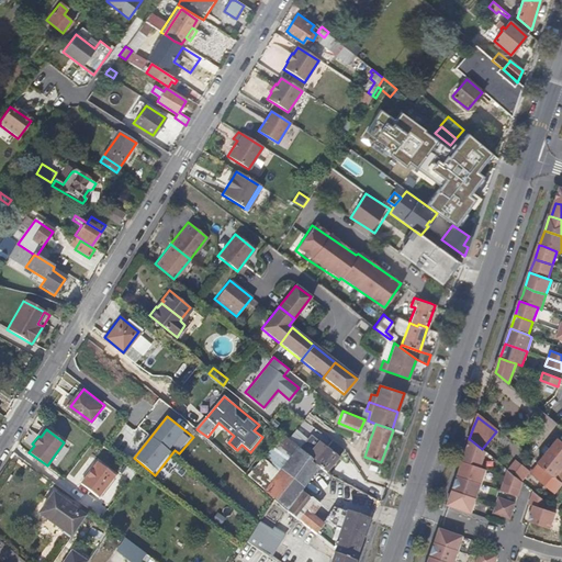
[(322,468),(315,462),(312,460),(314,458),(307,452),(296,444),(284,434),(283,436),(268,456),(265,459),(282,474),(268,493),(276,499),(287,509),(288,510),(303,492),(322,468)]
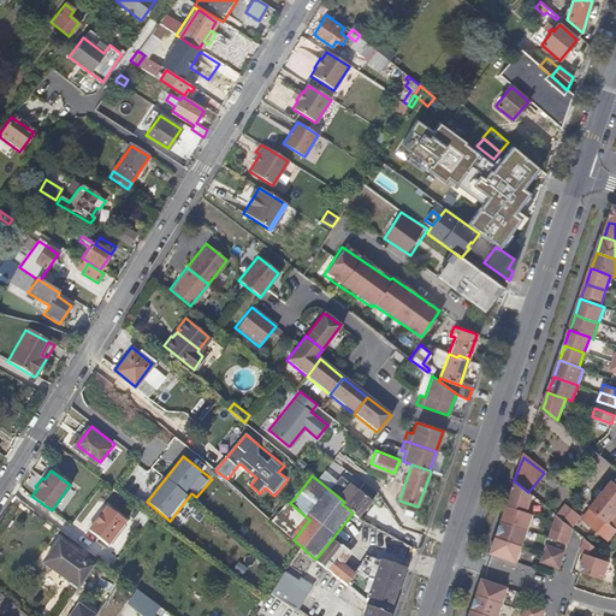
[(341,490),(329,480),(325,486),(337,496),(341,490)]
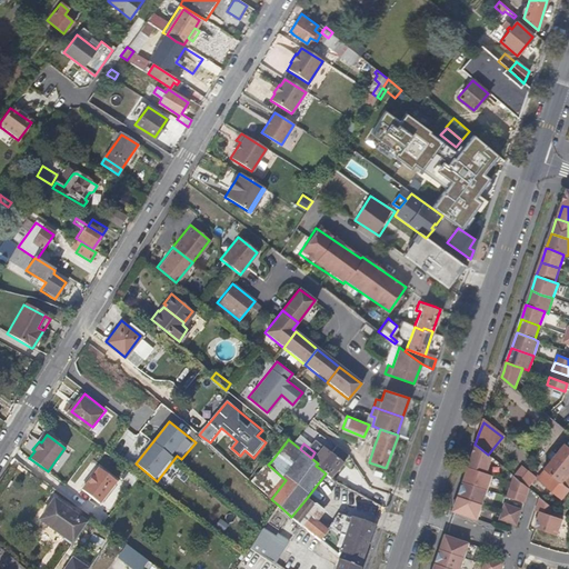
[(331,478),(349,455),(337,445),(319,468),(326,473),(331,478)]
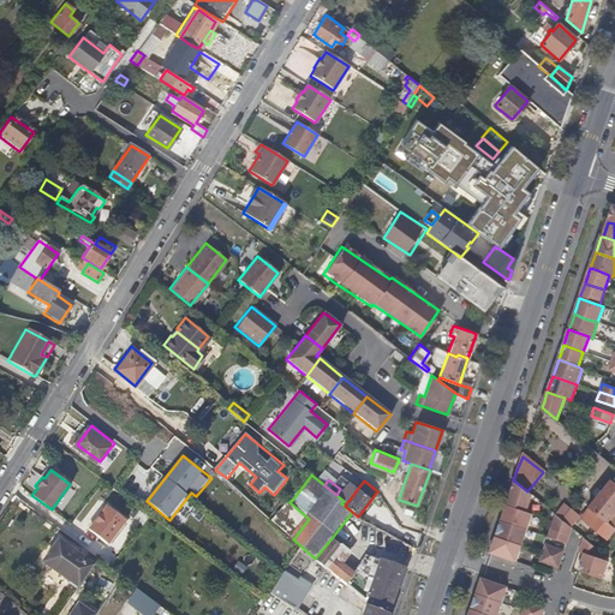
[(527,512),(532,496),(527,491),(515,482),(508,506),(527,512)]
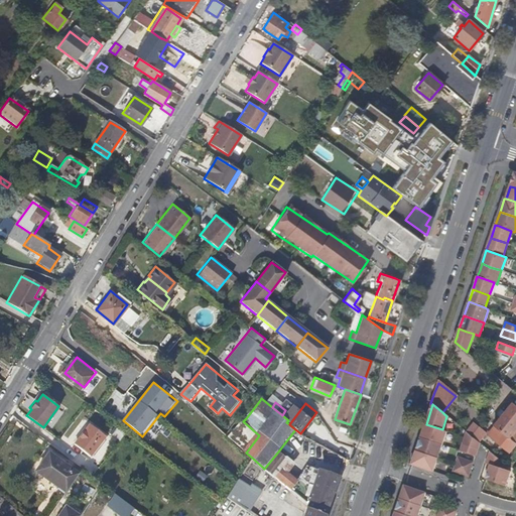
[(515,432),(515,406),(512,404),(494,426),(510,440),(515,432)]
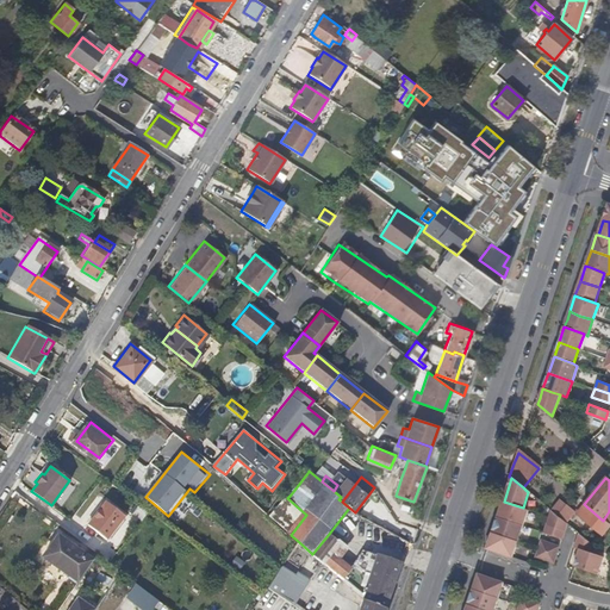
[(105,540),(123,516),(105,502),(86,526),(105,540)]
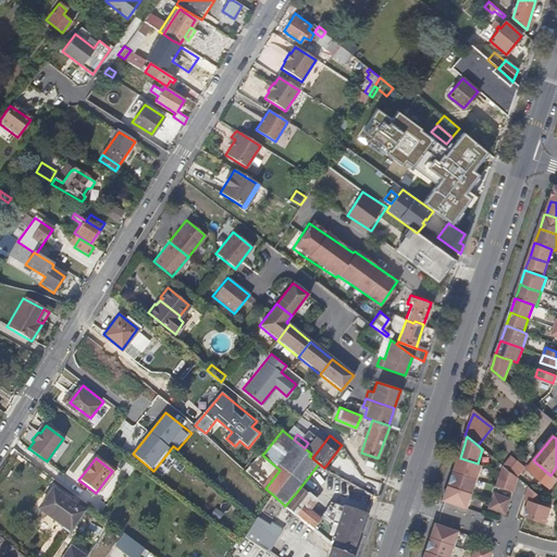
[(478,480),(483,466),(478,463),(460,458),(455,472),(478,480)]
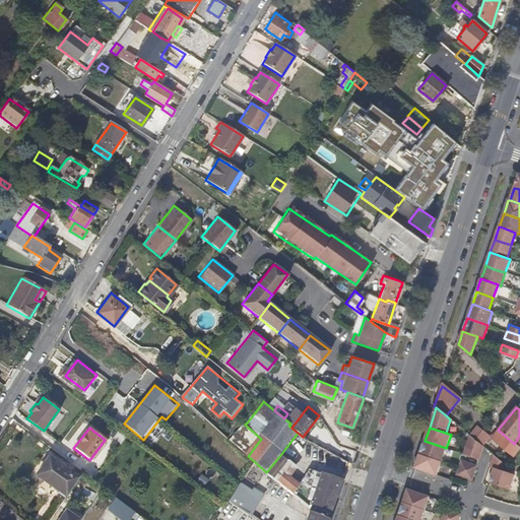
[(519,448),(514,444),(498,430),(494,436),(494,441),(514,457),(519,449),(519,448)]
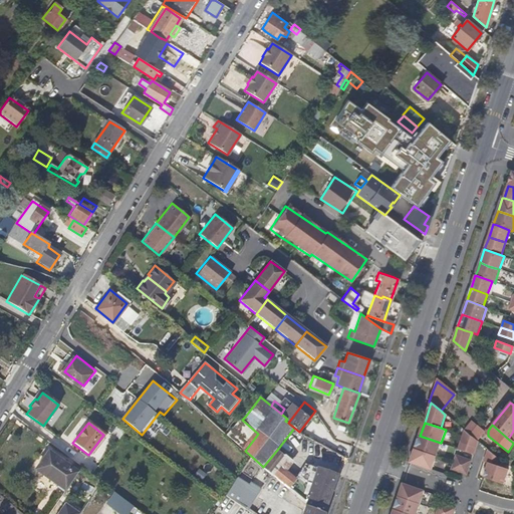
[(485,433),(480,429),(473,437),(478,441),(485,433)]
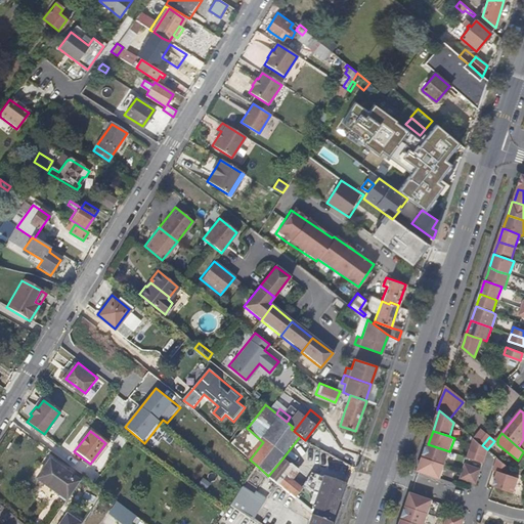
[(487,449),(482,445),(474,438),(472,444),(469,450),(485,455),(487,449)]
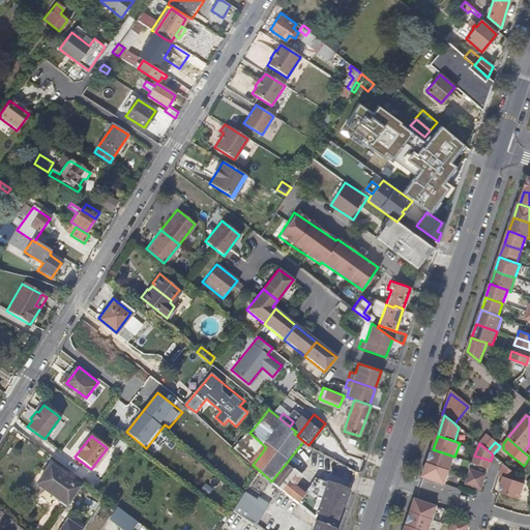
[(450,471),(454,457),(433,449),(433,450),(429,464),(450,471)]
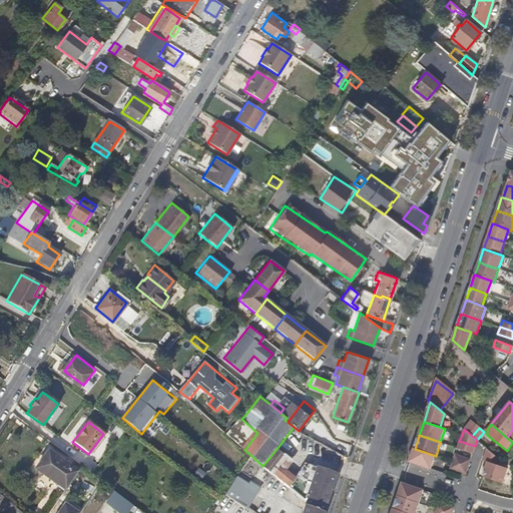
[(472,453),(475,446),(459,441),(457,448),(472,453)]
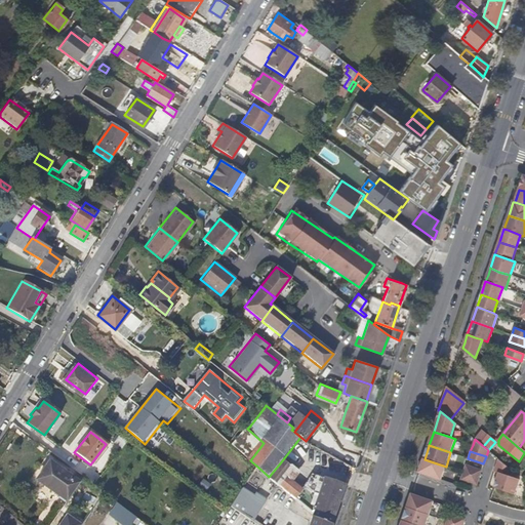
[(519,479),(510,476),(512,470),(498,458),(494,471),(498,473),(494,487),(514,494),(519,479)]
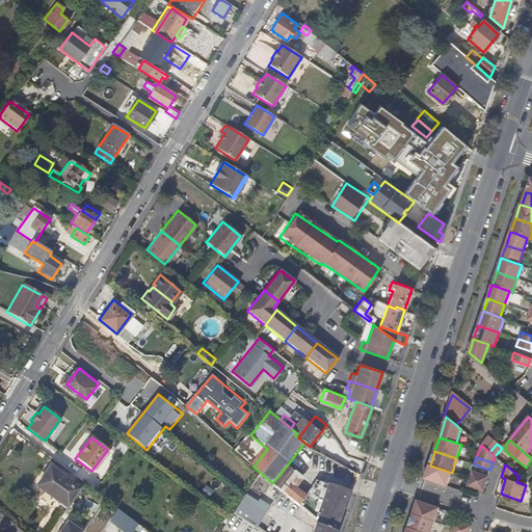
[(286,488),(296,474),(287,466),(272,483),(301,507),(308,512),(316,502),(307,494),(304,496),(295,488),(294,490),(292,488),(289,491),(286,488)]
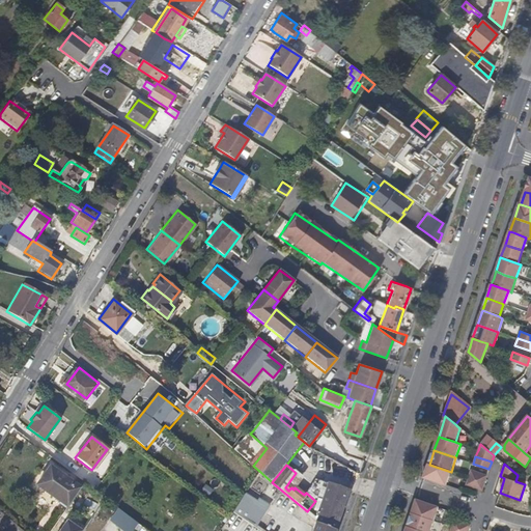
[(446,484),(451,472),(429,465),(424,477),(446,484)]
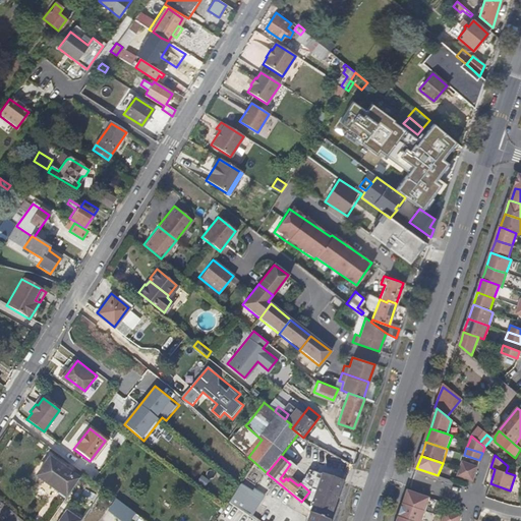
[(66,497),(83,473),(76,468),(72,473),(49,458),(37,475),(66,497)]
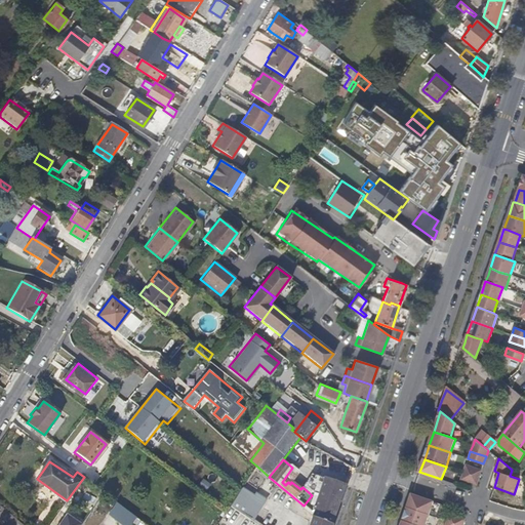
[(479,477),(481,470),(466,465),(463,472),(479,477)]
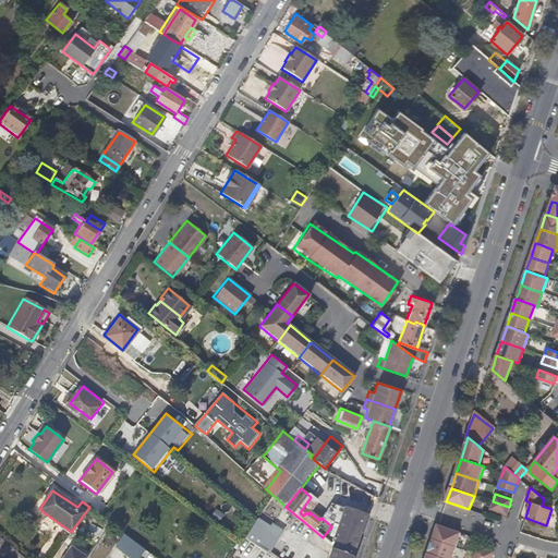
[(311,511),(317,502),(311,497),(300,512),(303,516),(306,512),(308,514),(310,512),(311,511)]
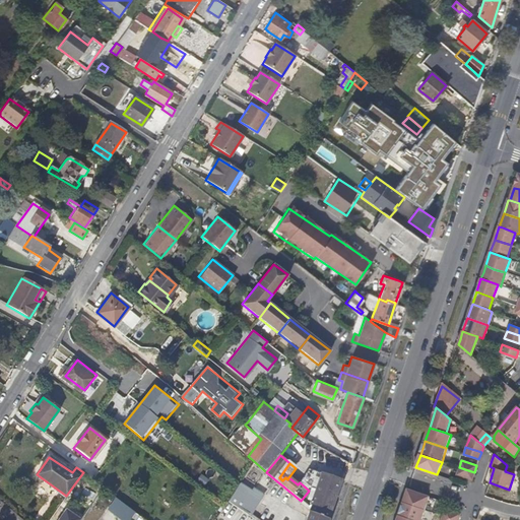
[(471,479),(474,472),(459,467),(456,474),(471,479)]
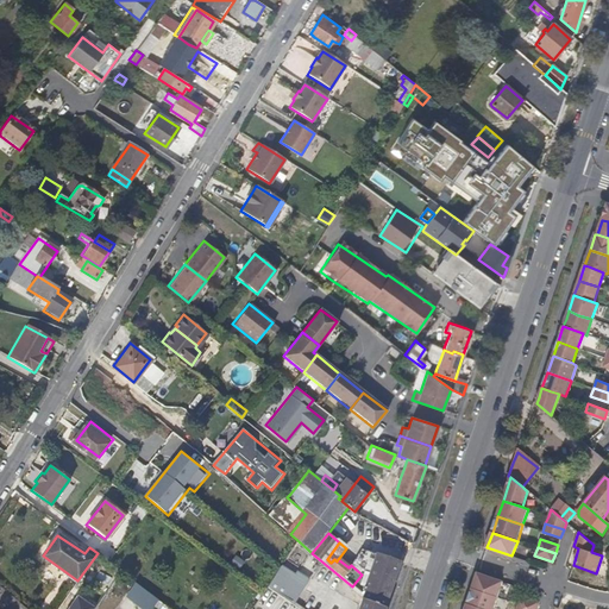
[(370,570),(376,554),(360,548),(355,564),(370,570)]
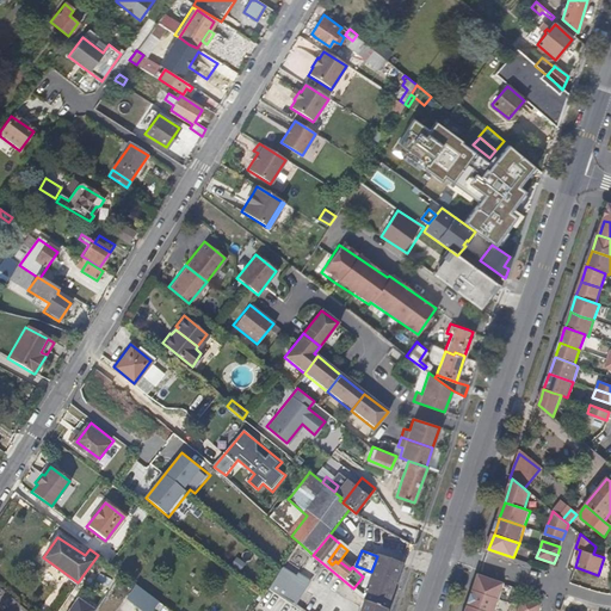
[(386,610),(401,565),(377,556),(371,572),(364,592),(364,594),(363,597),(362,602),(386,610)]
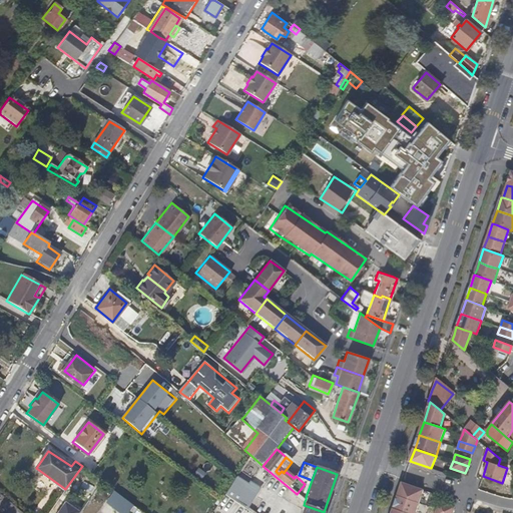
[(194,475),(202,480),(207,472),(199,468),(194,475)]
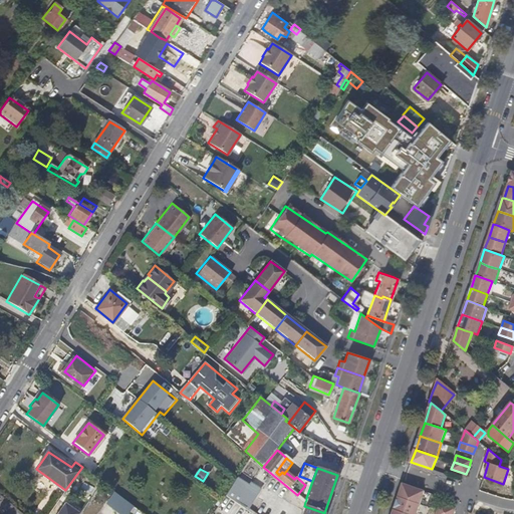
[(421,503),(425,490),(404,483),(400,496),(421,503)]
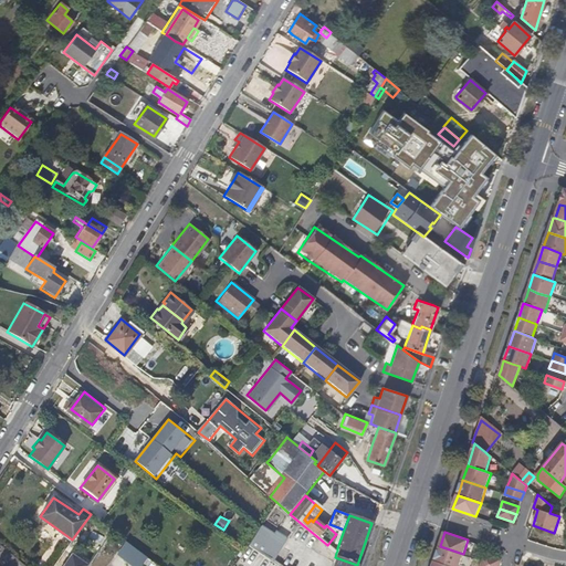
[(336,553),(328,545),(327,545),(321,540),(315,547),(334,562),(332,565),(356,565),(357,565),(335,557),(336,553)]
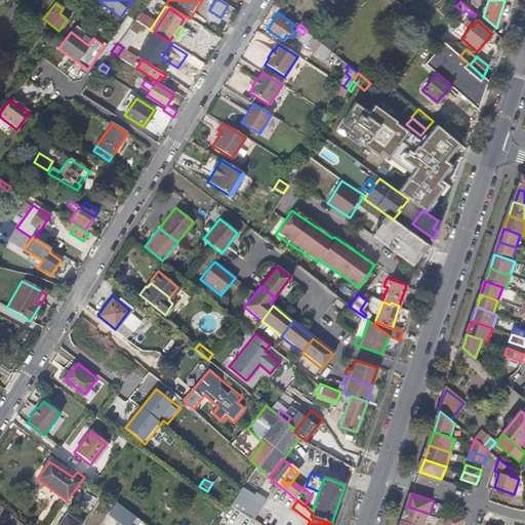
[(237,519),(242,512),(232,503),(224,513),(217,522),(220,524),(228,516),(235,521),(237,519)]
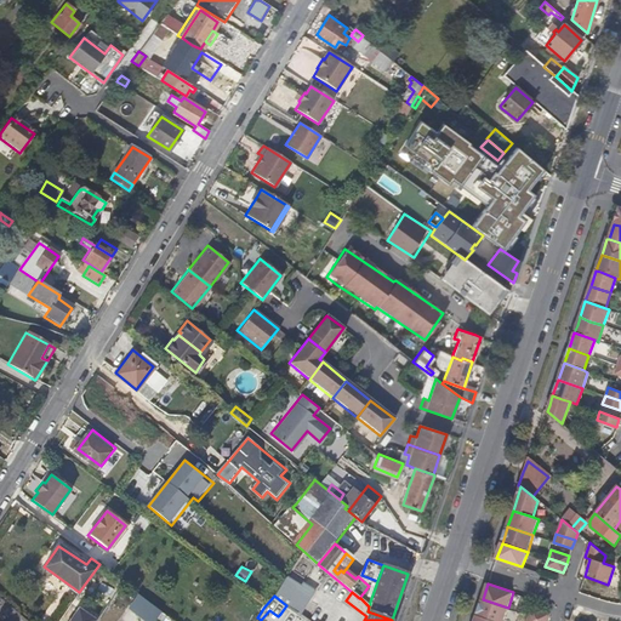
[(302,605),(292,598),(286,605),(297,613),(302,605)]
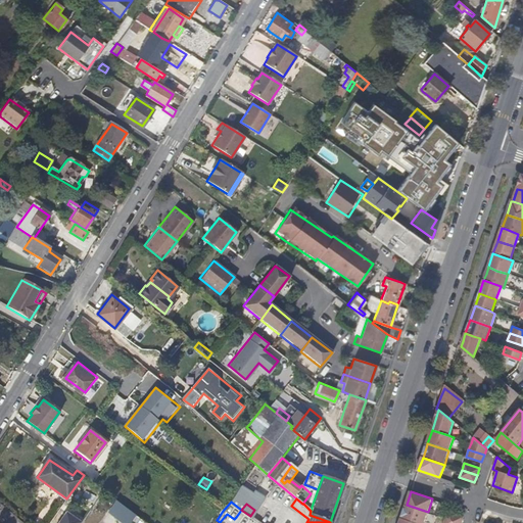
[(62,522),(70,512),(61,505),(60,508),(49,522),(62,522)]
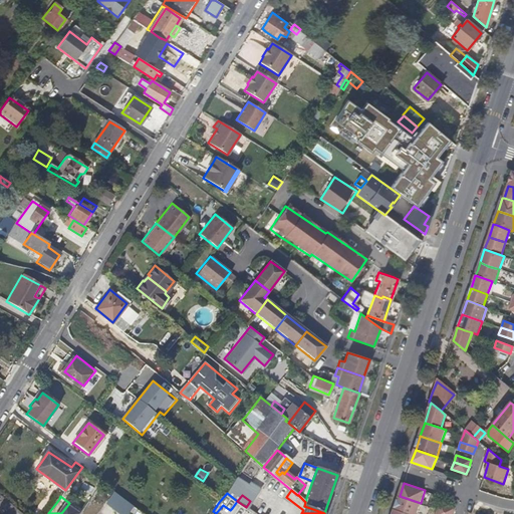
[(409,513),(416,513),(420,506),(421,503),(400,496),(395,509),(409,513)]
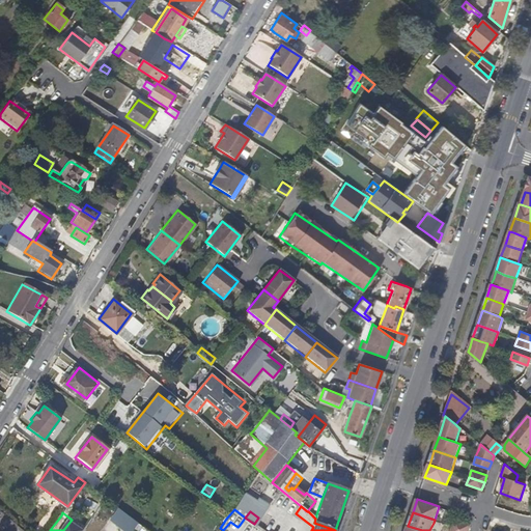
[(260,528),(267,519),(260,513),(258,518),(254,524),(260,528)]
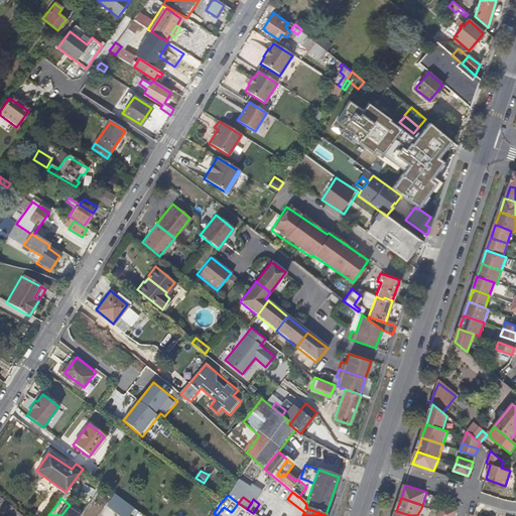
[(134,508),(127,503),(123,508),(130,514),(131,513),(134,508)]
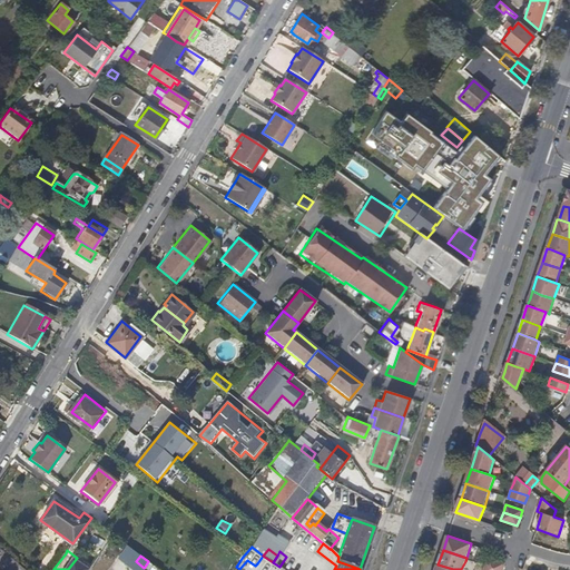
[(267,569),(273,562),(263,556),(257,563),(267,569)]
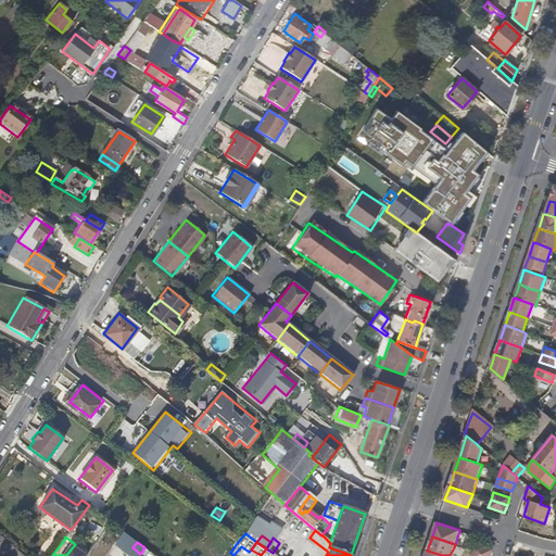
[(489,555),(490,555),(493,548),(477,543),(475,551),(489,555)]
